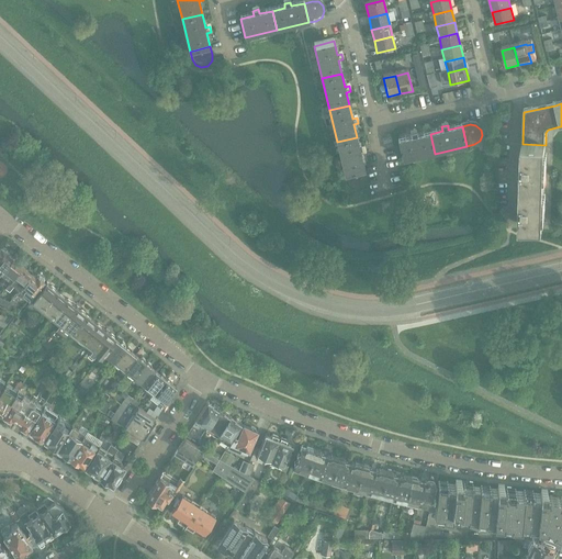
[(403,160),(435,154),(430,134),(417,137),(416,133),(411,134),(412,138),(398,142),(403,160)]
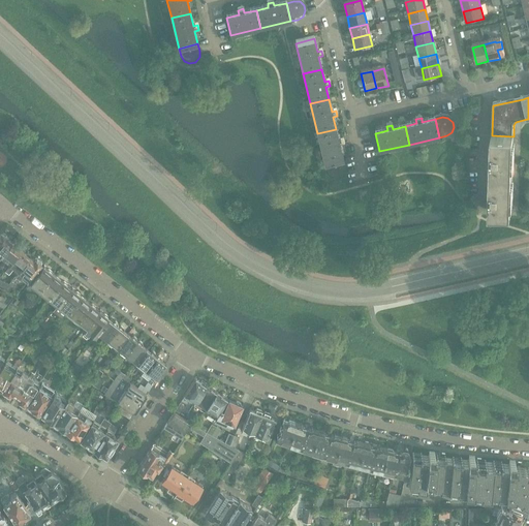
[(339,142),(336,129),(317,133),(324,164),(343,159),(340,147),(344,146),(343,141),(339,142)]
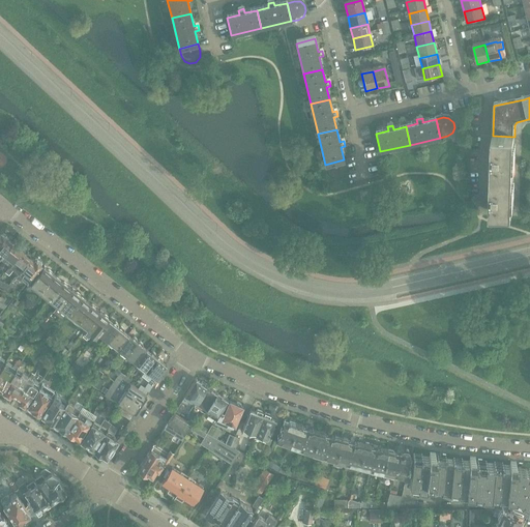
[(512,176),(514,137),(493,136),(493,151),(492,151),(492,160),(492,176),(512,176)]
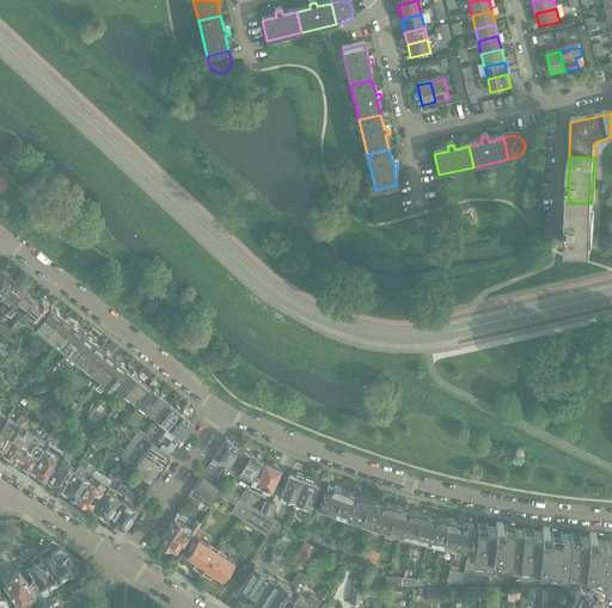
[(398,200),(399,194),(397,184),(375,190),(378,198),(381,204),(387,207),(395,206),(398,200)]
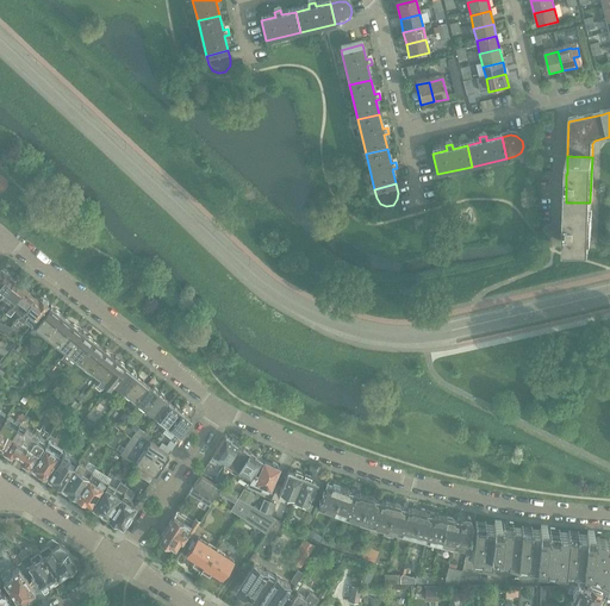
[(590,202),(566,202),(565,219),(565,230),(565,248),(589,249),(590,202)]
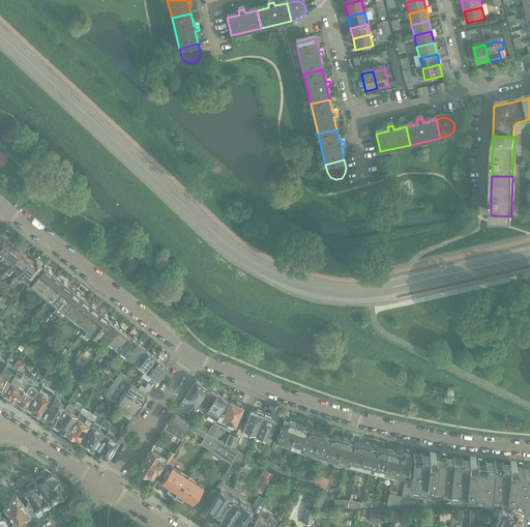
[(0,237),(0,261),(2,260),(12,245),(7,241),(6,238),(3,236),(3,237),(0,237)]
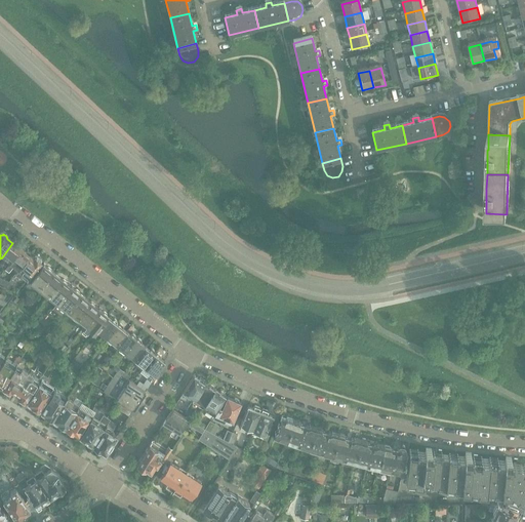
[(15,243),(12,243),(2,257),(6,262),(2,268),(6,271),(22,250),(18,248),(17,244),(15,243)]
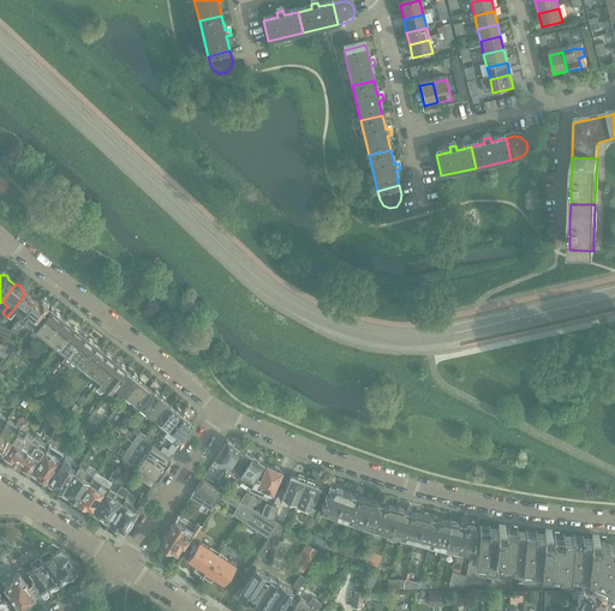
[(17,313),(23,318),(36,301),(35,299),(36,298),(33,297),(29,297),(25,293),(7,317),(12,321),(17,313)]
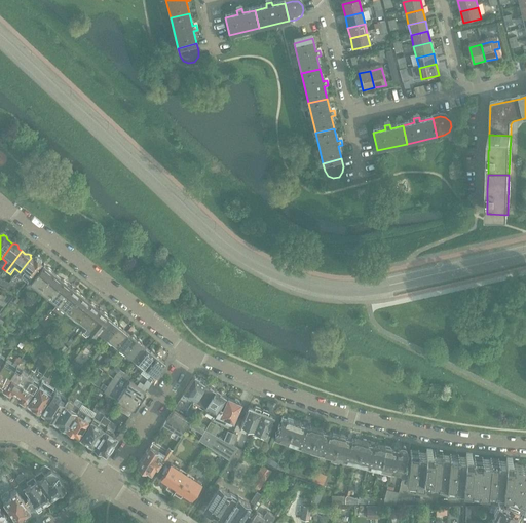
[(31,258),(20,272),(16,275),(27,284),(41,267),(40,264),(41,263),(37,261),(35,261),(31,258)]
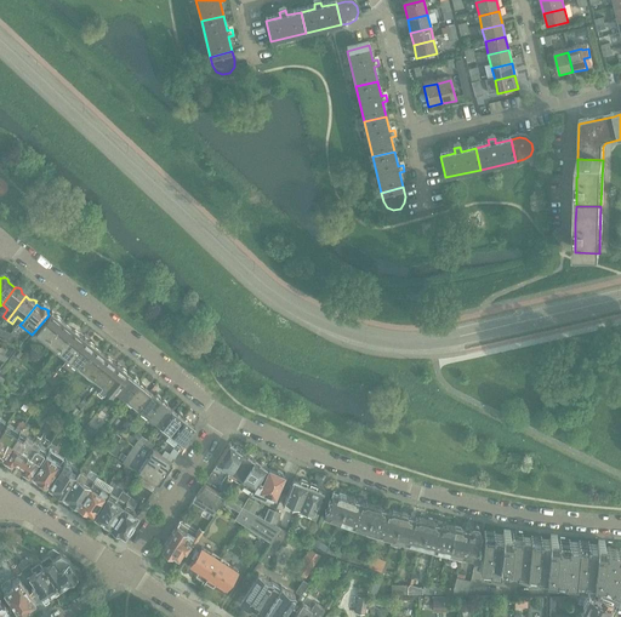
[(35,336),(46,344),(62,325),(61,324),(61,321),(58,319),(56,319),(51,315),(35,336)]
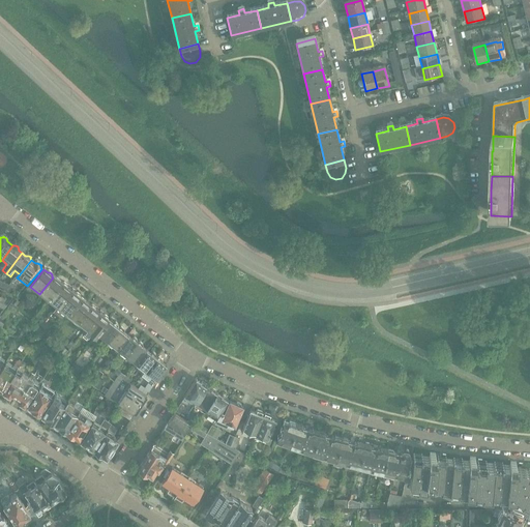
[(53,277),(39,294),(49,301),(62,285),(53,277)]
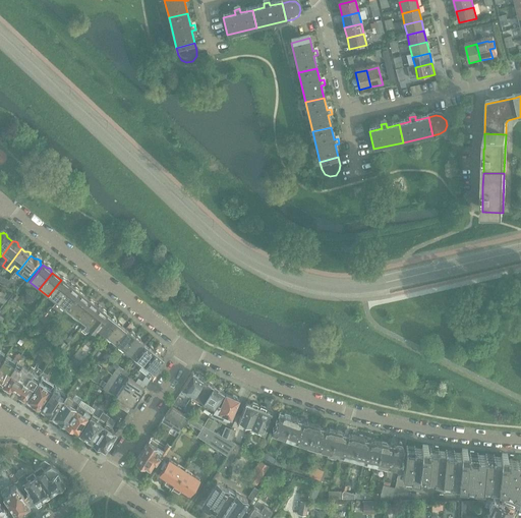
[(0,283),(6,287),(9,289),(15,282),(11,279),(9,283),(0,278),(0,283)]
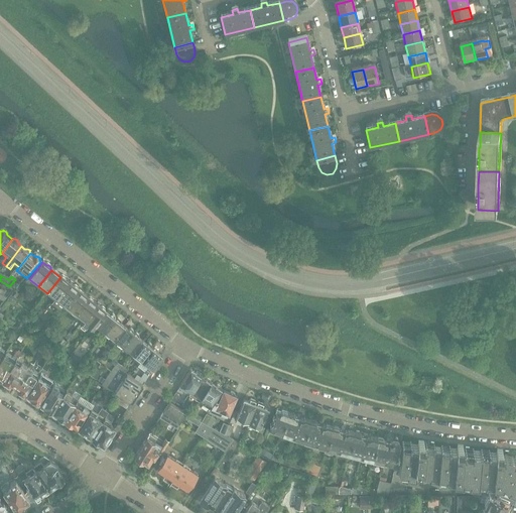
[(47,293),(56,300),(70,284),(66,281),(66,279),(62,277),(61,277),(60,277),(47,293)]
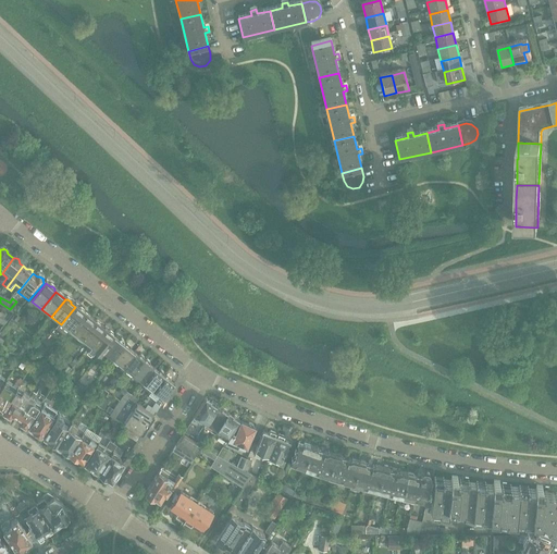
[(75,307),(61,324),(57,330),(67,339),(71,333),(85,316),(84,315),(84,312),(82,310),(79,310),(75,307)]
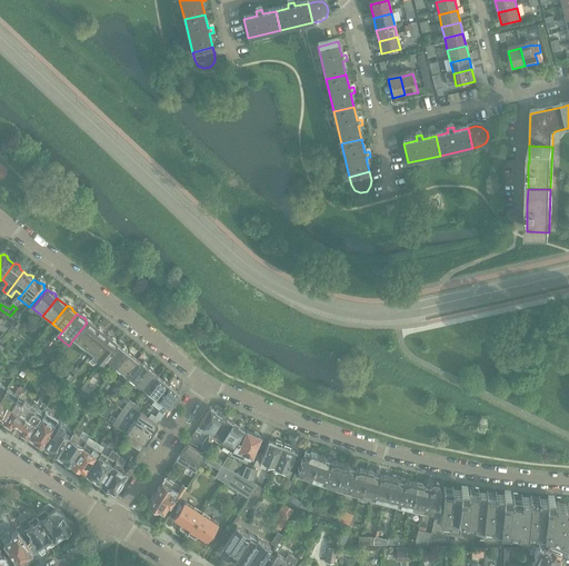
[(97,329),(87,323),(72,340),(82,348),(97,329)]
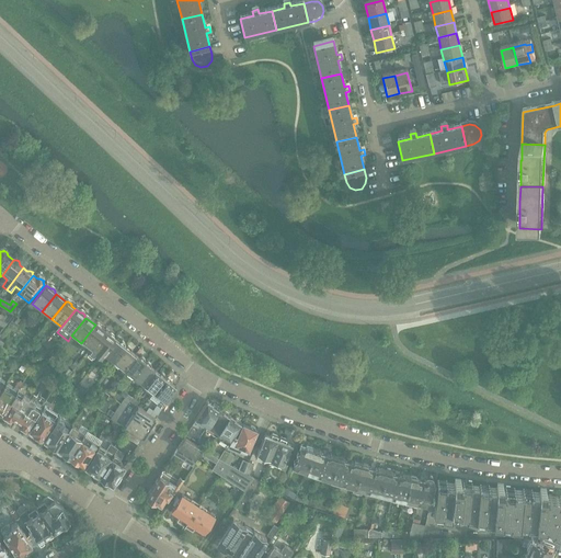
[(91,351),(105,332),(101,329),(101,327),(98,325),(95,325),(81,343),(91,351)]
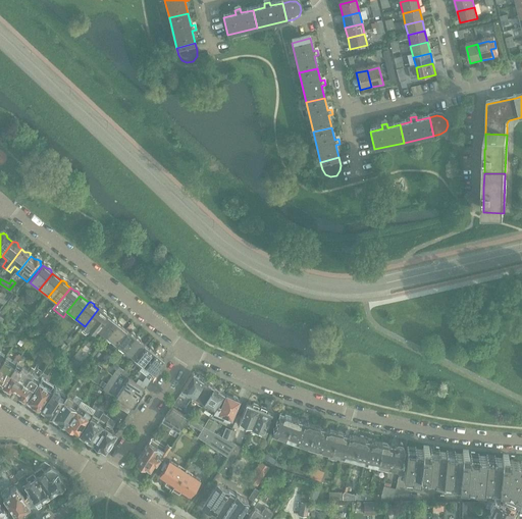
[(98,309),(85,326),(82,330),(85,333),(88,329),(94,333),(97,330),(108,317),(106,316),(106,314),(104,312),(102,312),(98,309)]
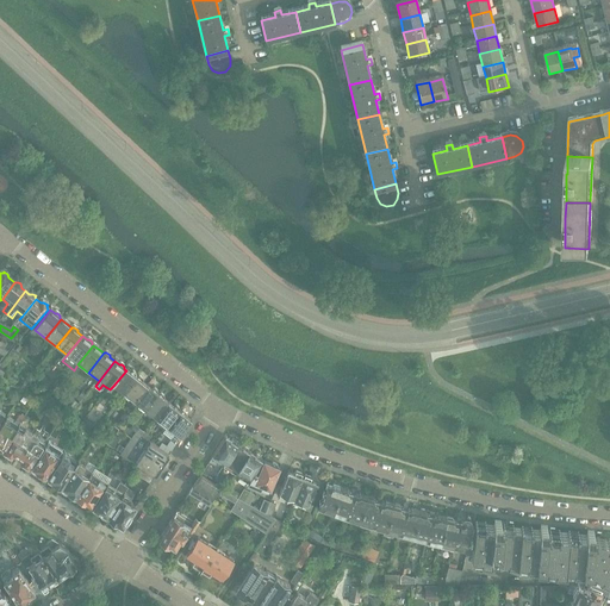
[(113,386),(124,395),(137,379),(136,379),(136,375),(134,374),(131,374),(126,370),(113,386)]
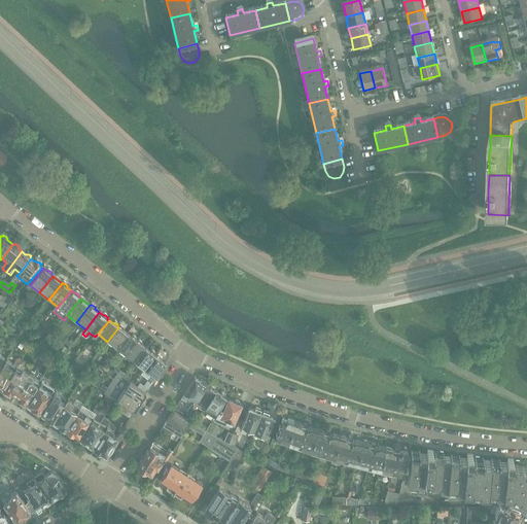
[(41,321),(38,325),(44,330),(47,326),(41,321)]
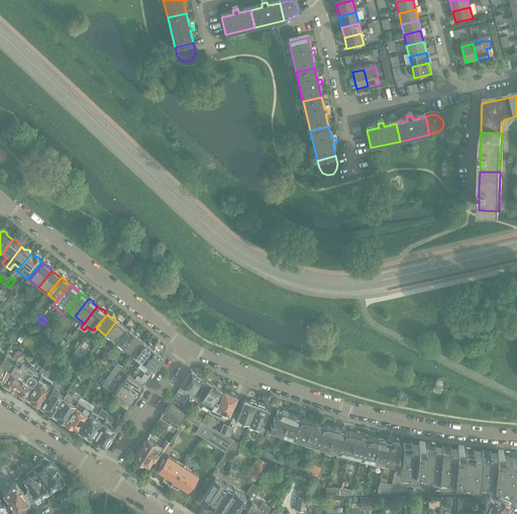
[(42,326),(35,321),(32,325),(38,330),(42,326)]
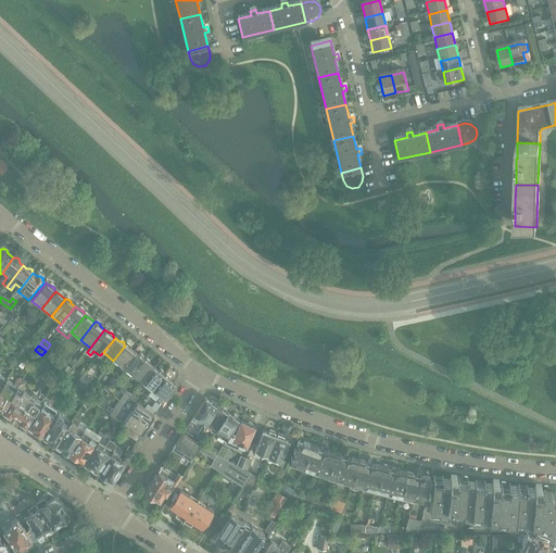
[(113,361),(123,368),(135,353),(129,350),(130,348),(127,346),(125,347),(125,346),(113,361)]
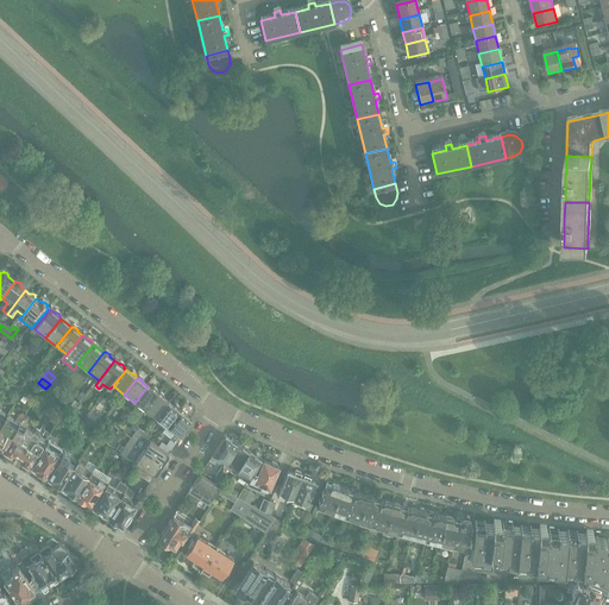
[(152,391),(148,386),(135,403),(145,411),(158,396),(157,395),(158,392),(155,390),(152,391)]
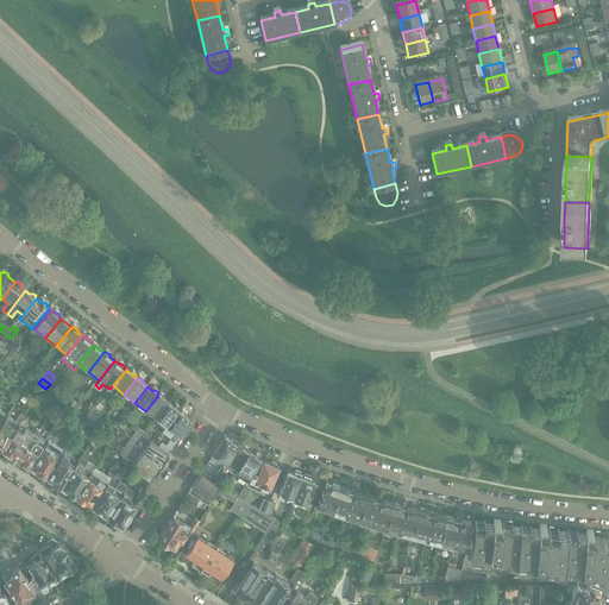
[(145,411),(156,420),(169,404),(164,401),(164,397),(161,395),(159,396),(158,396),(145,411)]
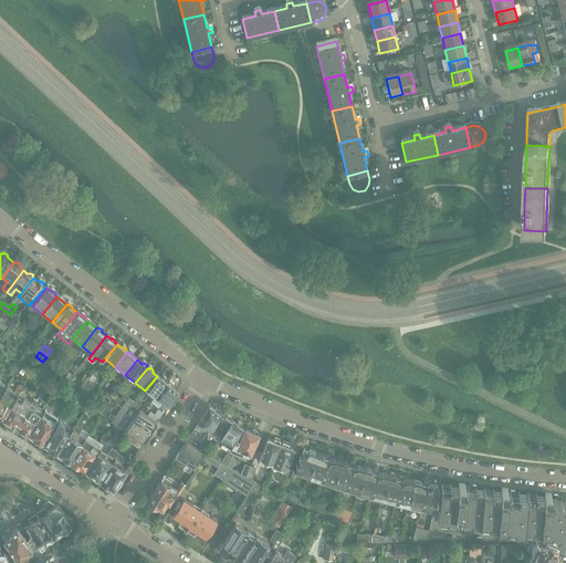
[(50,377),(44,373),(40,377),(45,382),(50,377)]
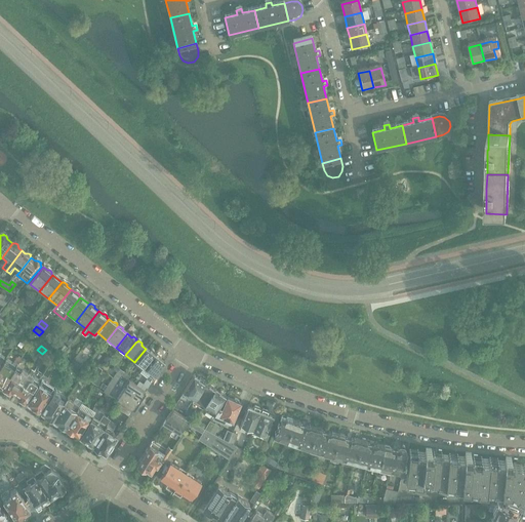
[(134,362),(144,370),(155,356),(155,354),(152,352),(150,352),(146,349),(134,362)]
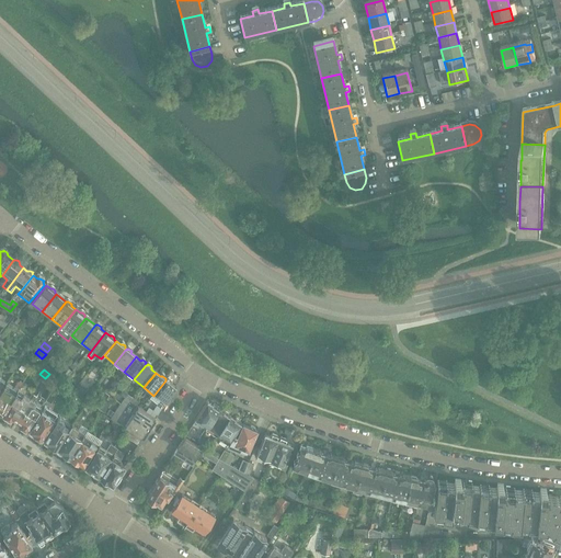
[(167,382),(165,380),(153,396),(165,405),(176,389),(171,385),(172,383),(169,380),(167,382)]
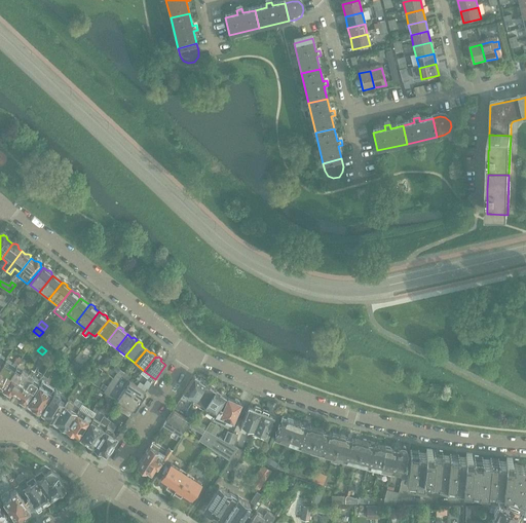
[(4,389),(16,370),(5,363),(0,371),(0,386),(4,389)]
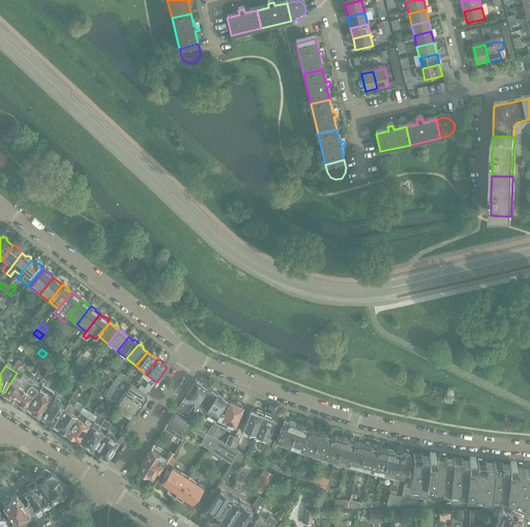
[(68,373),(76,379),(80,374),(72,369),(68,373)]
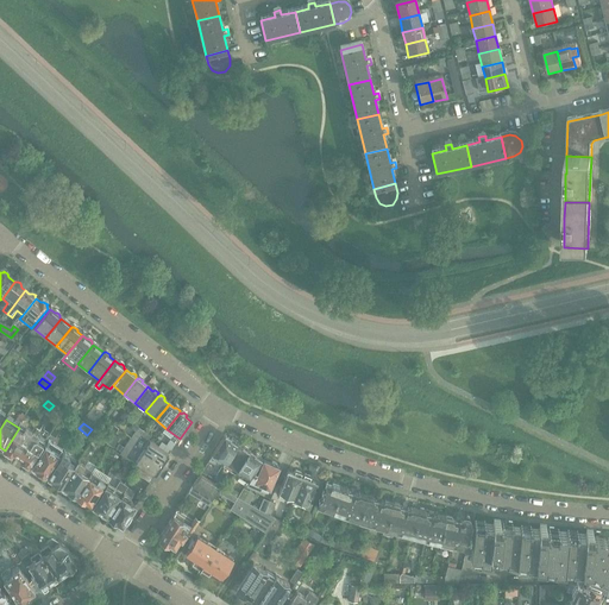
[(142,439),(142,438),(145,434),(135,426),(131,429),(142,439)]
